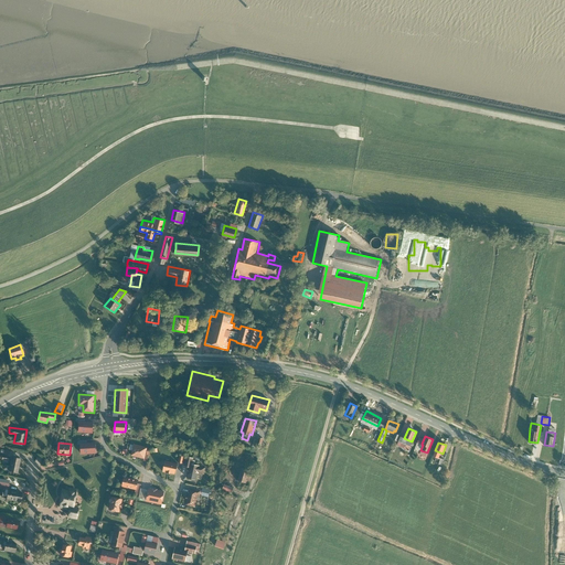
[(147,447),(134,444),(131,455),(144,458),(147,447)]
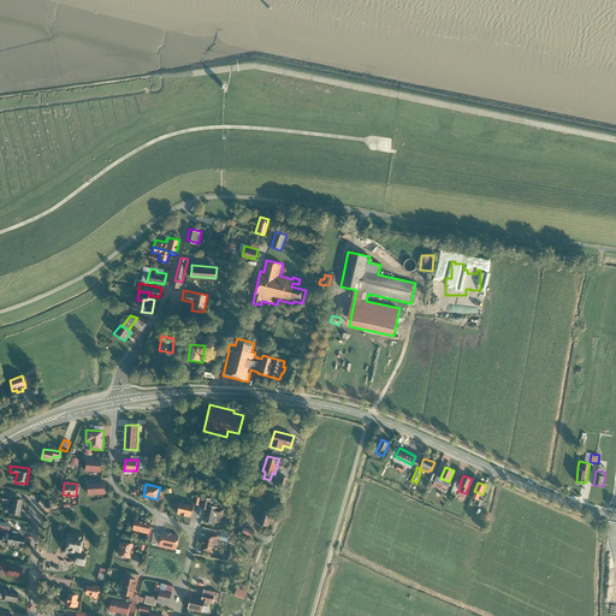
[(12,497),(9,514),(18,515),(22,499),(12,497)]
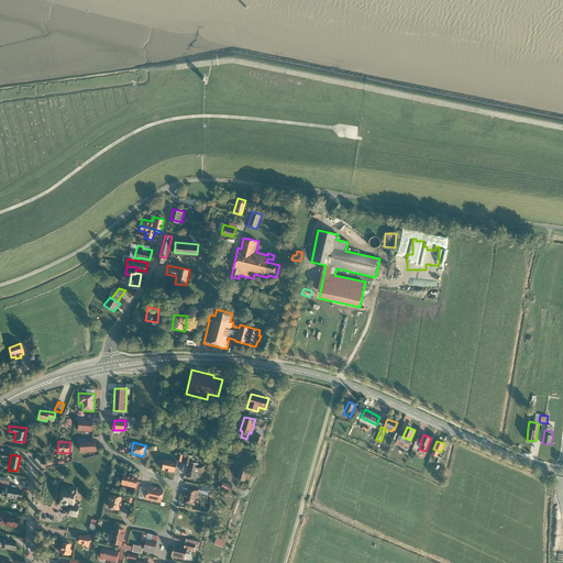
[(185,454),(184,464),(188,465),(189,461),(191,461),(192,456),(185,454)]
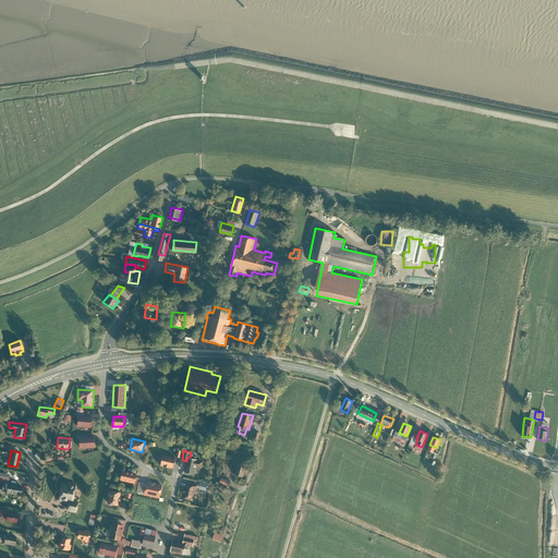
[(176,457),(162,455),(160,465),(172,469),(176,457)]
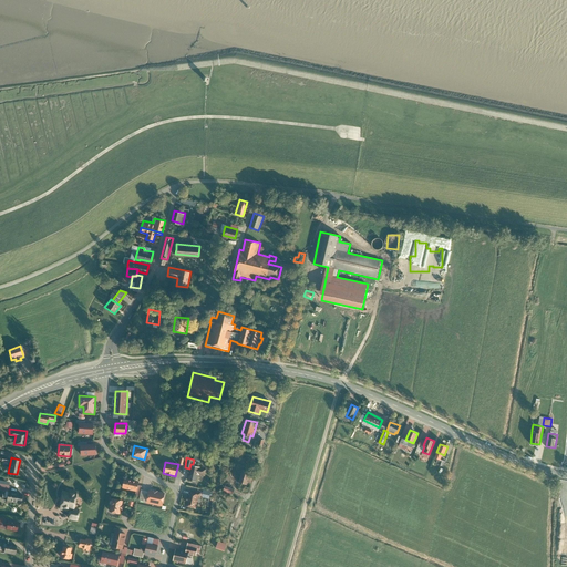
[(191,464),(189,468),(187,481),(196,483),(198,474),(204,475),(206,468),(199,467),(199,465),(193,464),(191,464)]
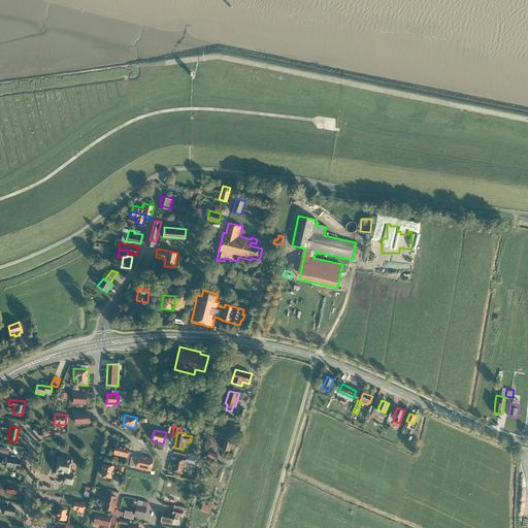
[(226,434),(222,450),(229,451),(233,436),(226,434)]
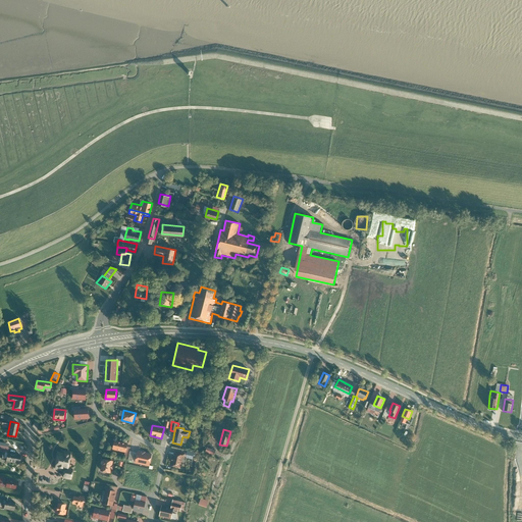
[(115,439),(113,449),(125,452),(126,446),(127,442),(115,439)]
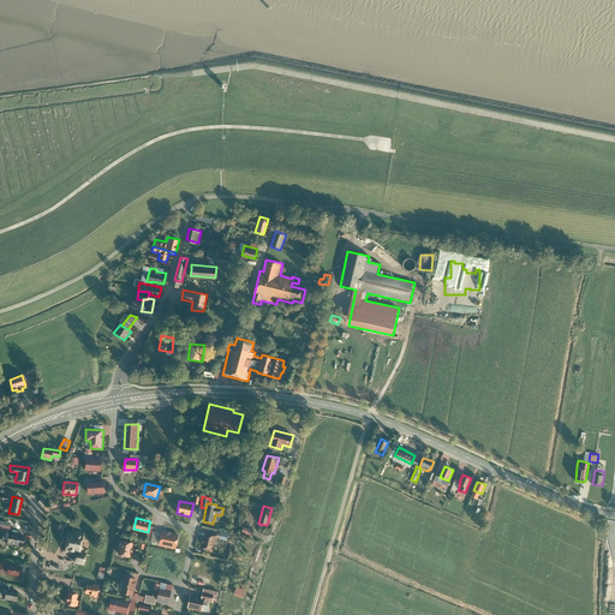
[(67,532),(64,553),(75,554),(75,550),(81,551),(83,535),(81,533),(82,532),(75,531),(75,533),(67,532)]
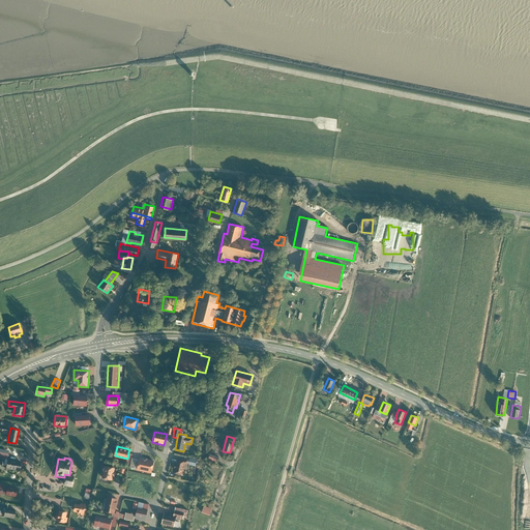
[(176,462),(174,473),(183,475),(185,465),(187,465),(187,461),(178,459),(177,462),(176,462)]
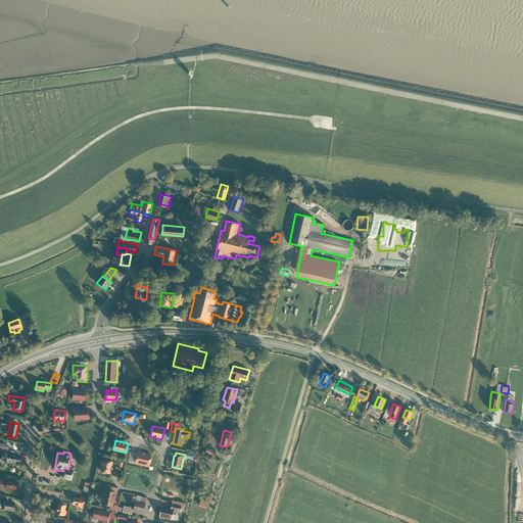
[(6,454),(5,463),(9,464),(10,462),(19,463),(20,455),(6,454)]
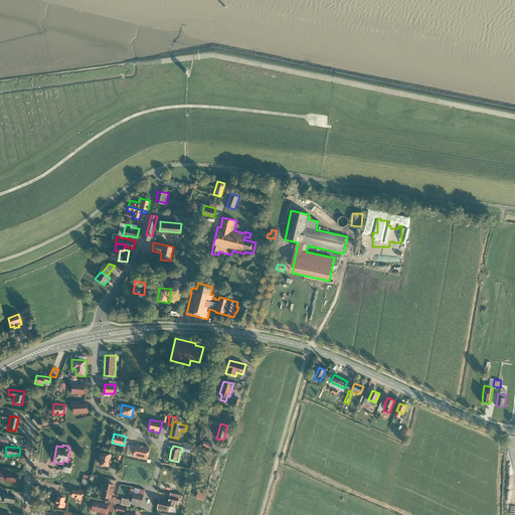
[(102,452),(100,465),(109,467),(109,462),(111,463),(112,459),(110,458),(111,454),(102,452)]
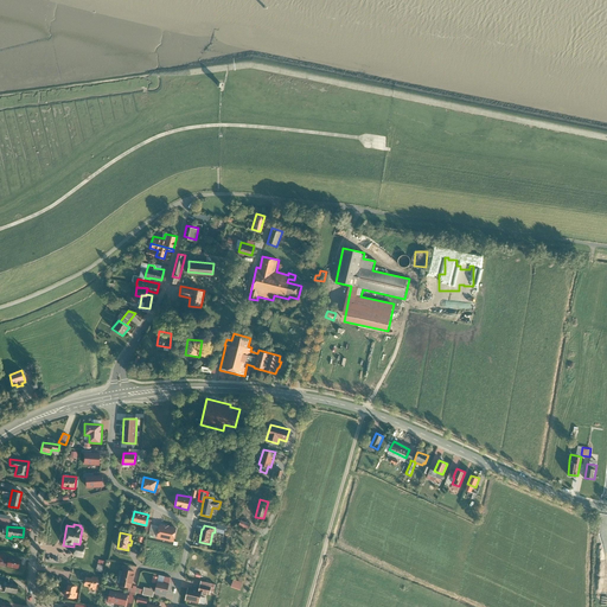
[(84,544),(80,544),(74,543),(74,547),(72,555),(83,556),(84,544)]
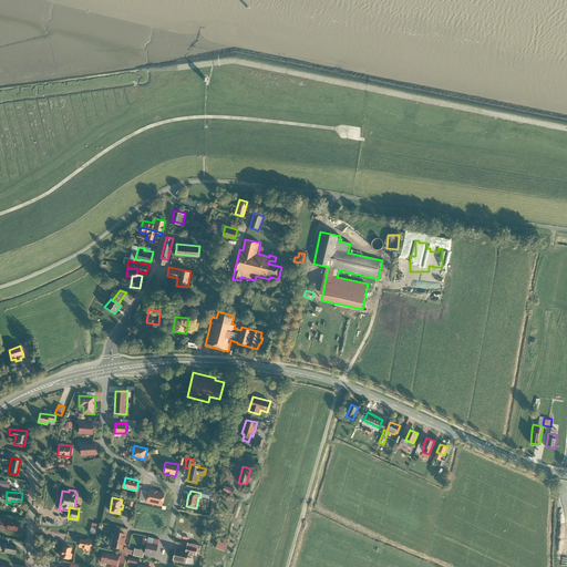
[(18,522),(7,519),(6,528),(17,531),(18,522)]
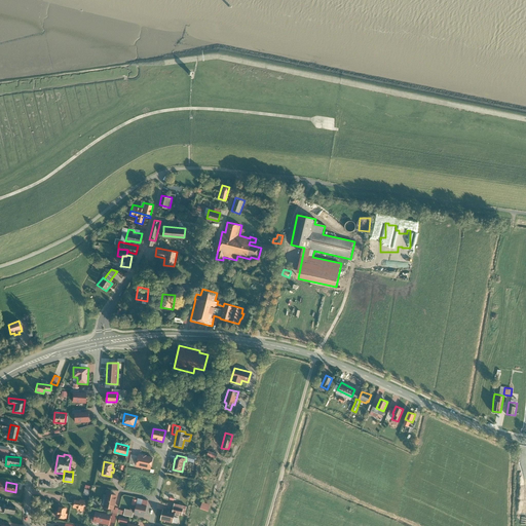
[(107,492),(104,508),(112,509),(113,509),(116,494),(107,492)]
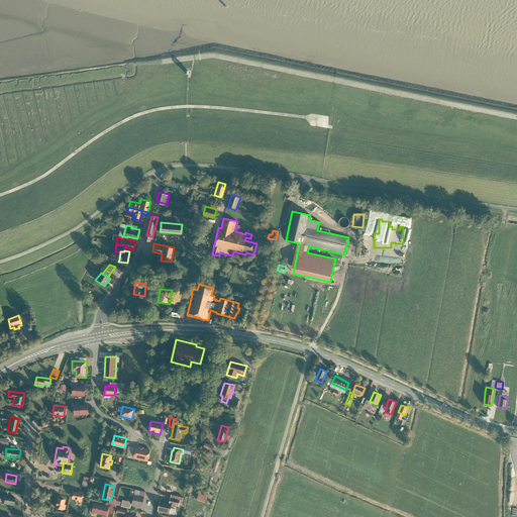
[(74,491),(72,498),(77,499),(76,501),(81,502),(81,500),(82,500),(83,493),(82,493),(83,491),(78,491),(78,492),(74,491)]
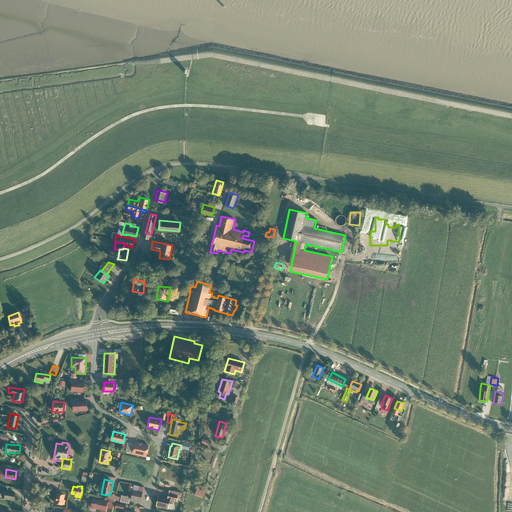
[(133,491),(131,499),(141,501),(143,491),(138,490),(133,489),(133,491)]
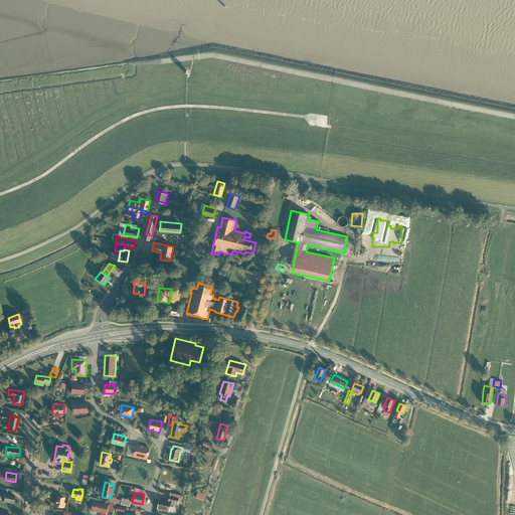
[(170,492),(168,499),(170,499),(170,501),(178,503),(178,500),(181,501),(182,494),(170,492)]
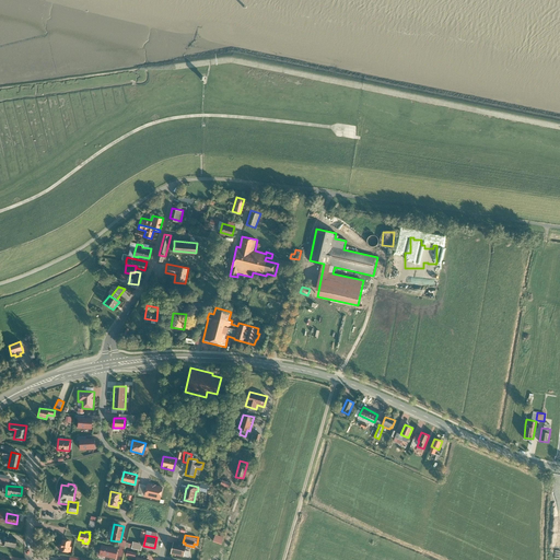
[(6,537),(3,546),(15,548),(16,539),(6,537)]
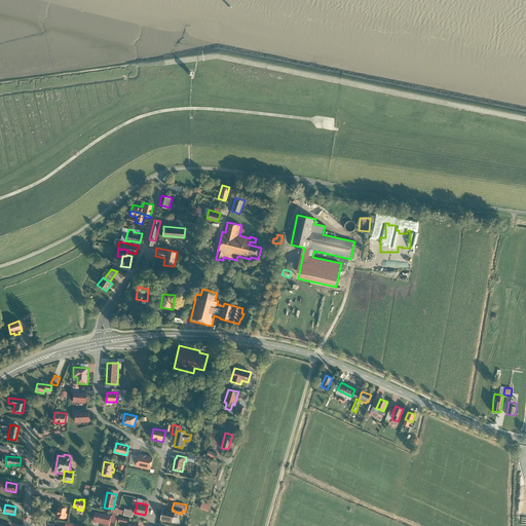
[(58,516),(57,517),(66,518),(67,514),(66,513),(67,508),(59,506),(58,512),(57,512),(55,516),(58,516)]
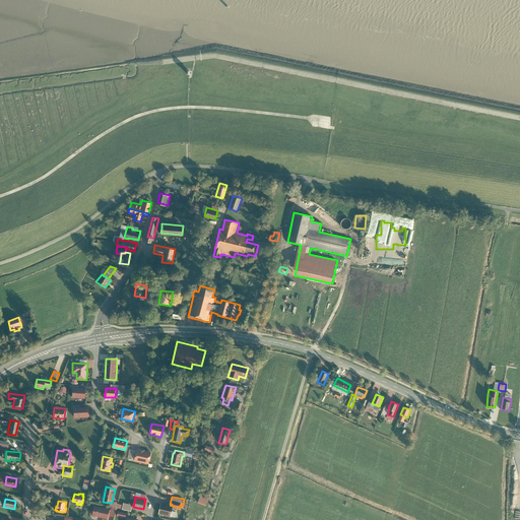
[(131,510),(132,504),(124,502),(122,509),(131,510)]
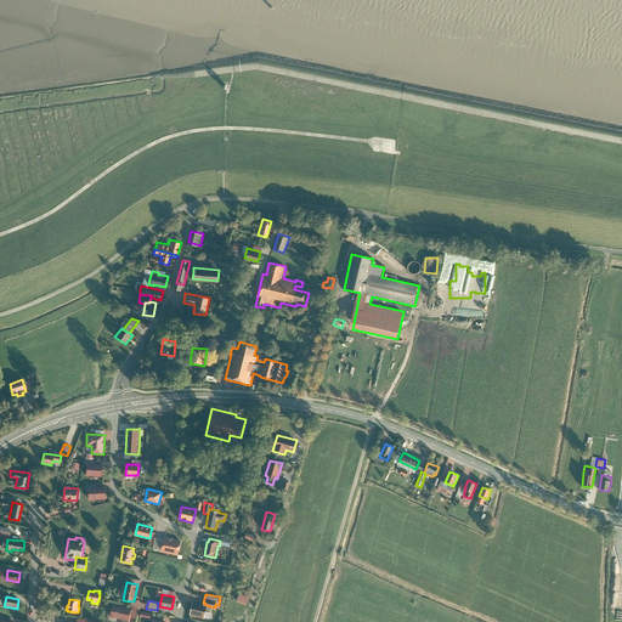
[(193,600),(190,614),(203,616),(205,605),(205,603),(203,603),(193,600)]
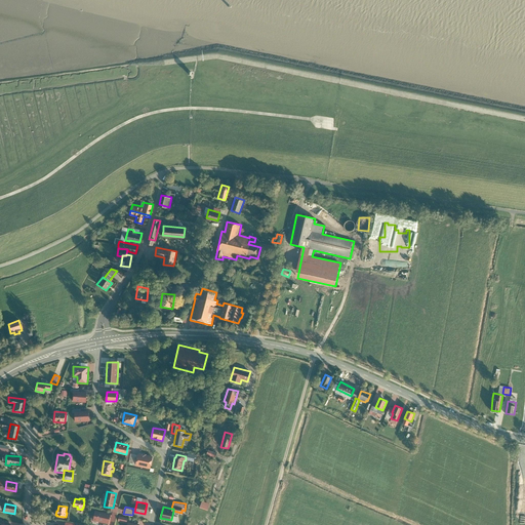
[(95,510),(93,519),(109,523),(111,513),(95,510)]
